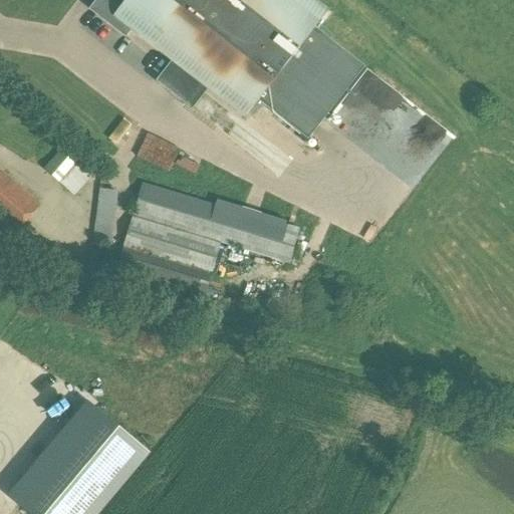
[(312,0),(97,0),(90,9),(123,35),(129,29),(170,61),(154,81),(191,109),(206,89),(242,118),(256,100),(306,141),(363,67),(313,28),(326,11),(312,0)]
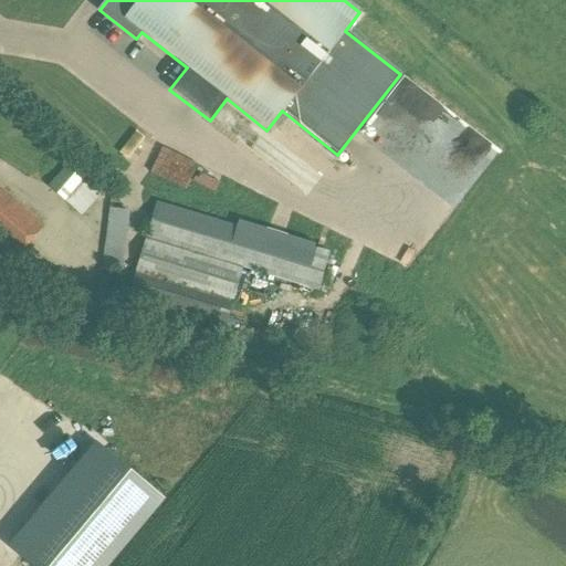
[(67,34),(75,42),(88,30),(81,22),(67,34)]
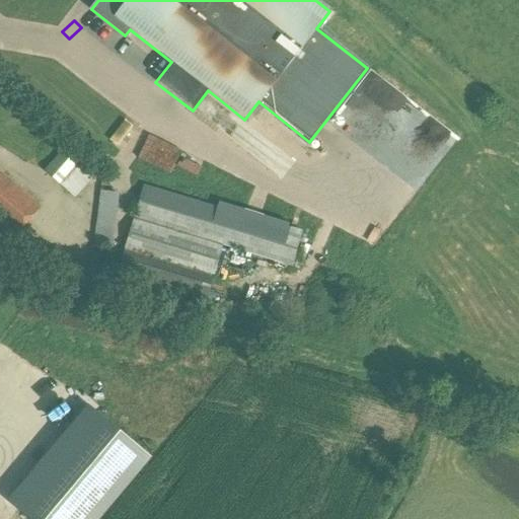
[(132,51),(119,69),(138,83),(151,65),(132,51)]
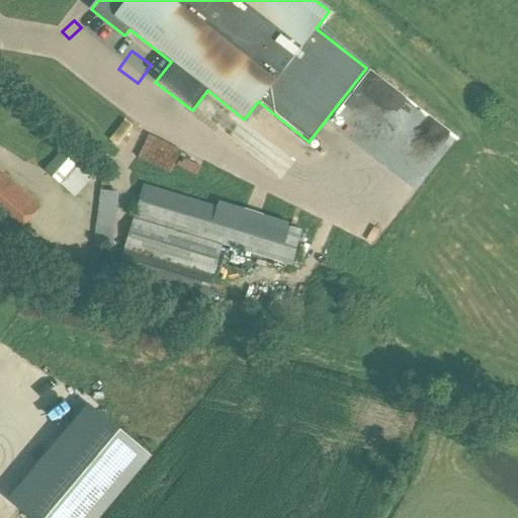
[(109,134),(91,155),(100,163),(118,141),(109,134)]
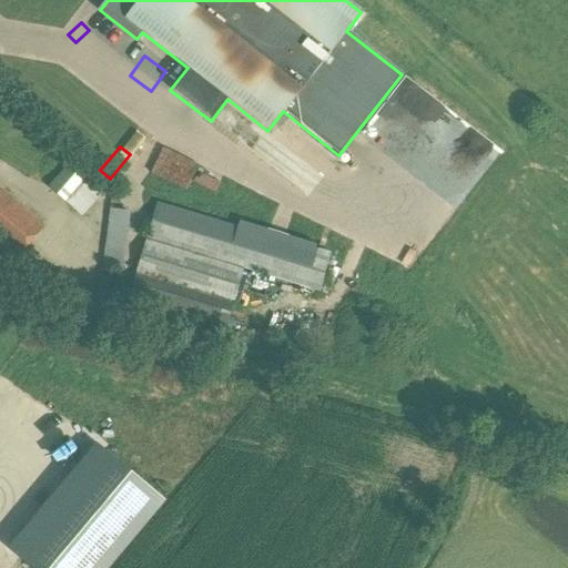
[(49,188),(83,216),(105,190),(71,161),(49,188)]
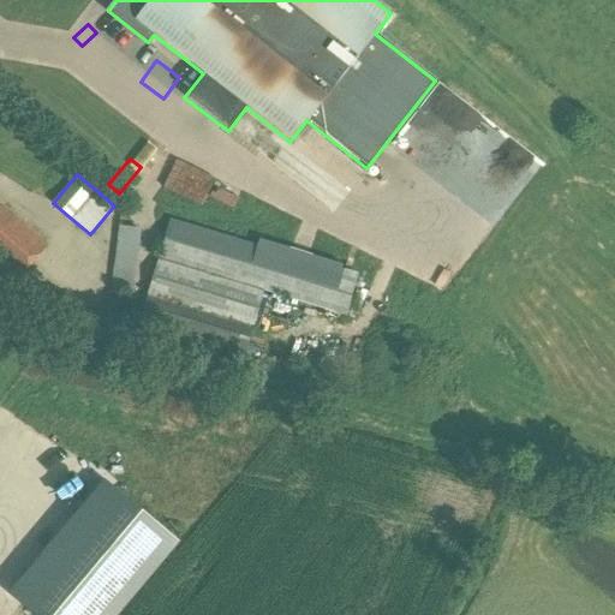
[(0,264),(19,281),(48,246),(0,203),(0,264)]
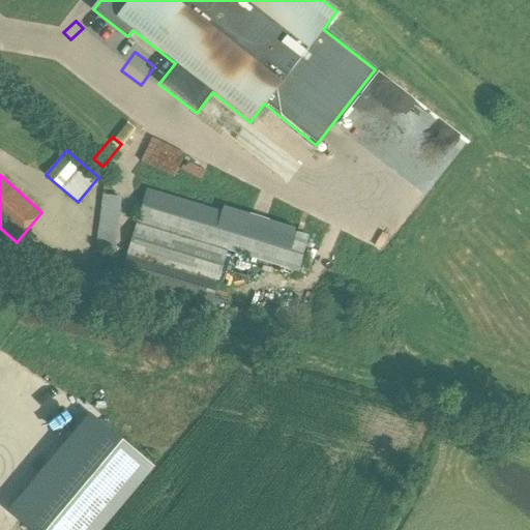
[(228,251),(298,272),(311,237),(147,189),(121,275),(210,302),(228,251)]
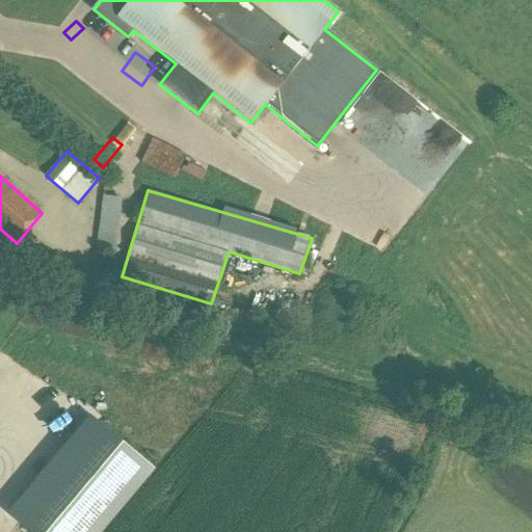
[(99,249),(114,251),(120,198),(104,196),(99,249)]
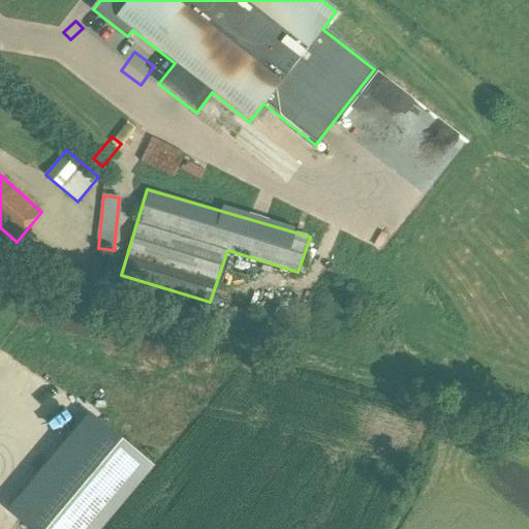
[(86,271),(86,272),(88,268),(49,250),(39,269),(76,288),(86,271)]
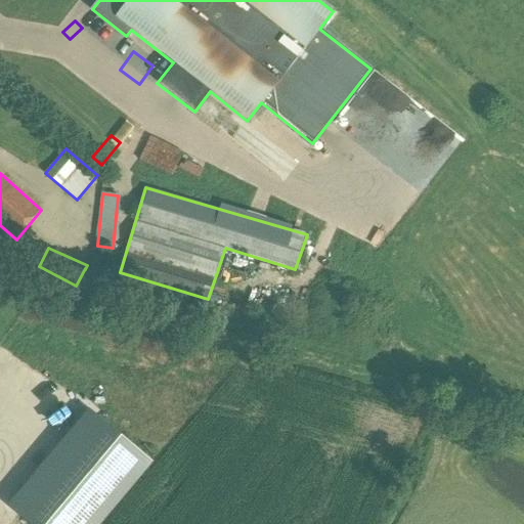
[(159,358),(104,423),(153,463),(207,398),(159,358)]
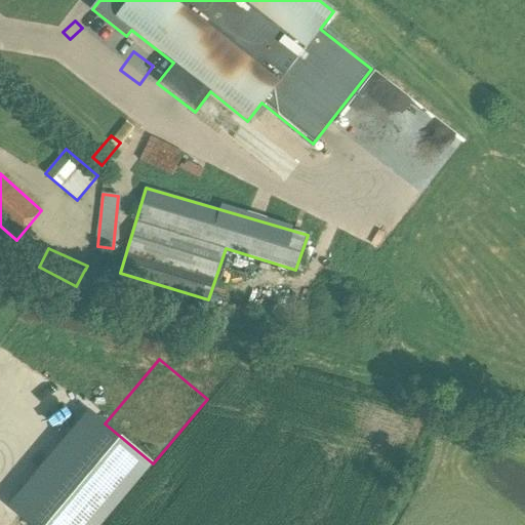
[(105,423),(88,410),(7,507),(29,524),(101,524),(153,463),(105,423)]
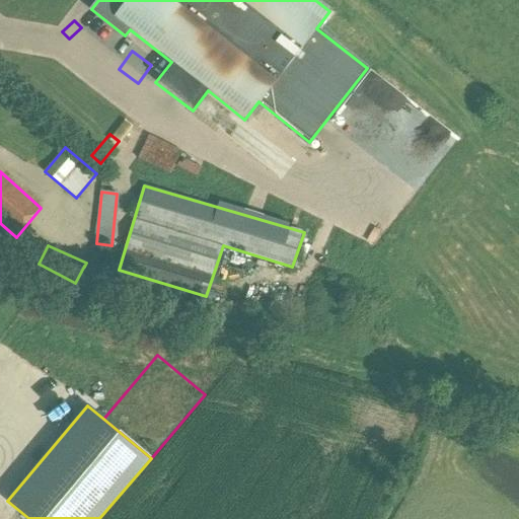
[(2,457),(0,463),(0,473),(8,477),(13,461),(2,457)]
